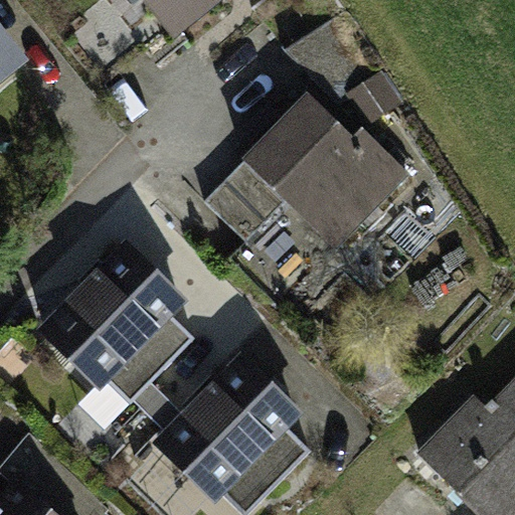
[(159,29),(134,0),(99,0),(57,34),(97,80),(159,29)]
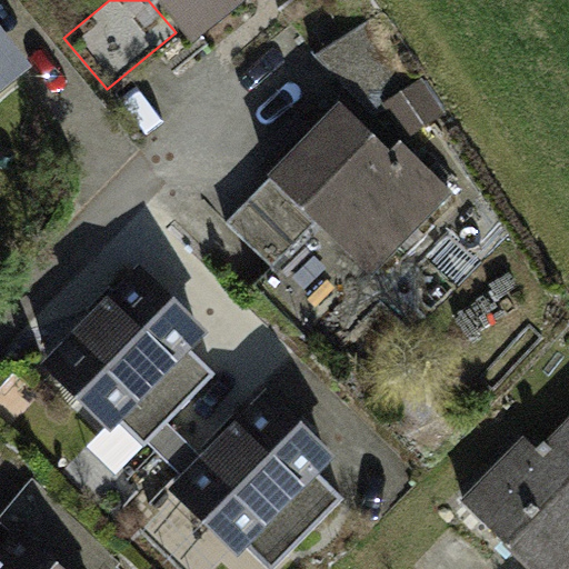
[(229,0),(180,0),(200,23),(229,0)]
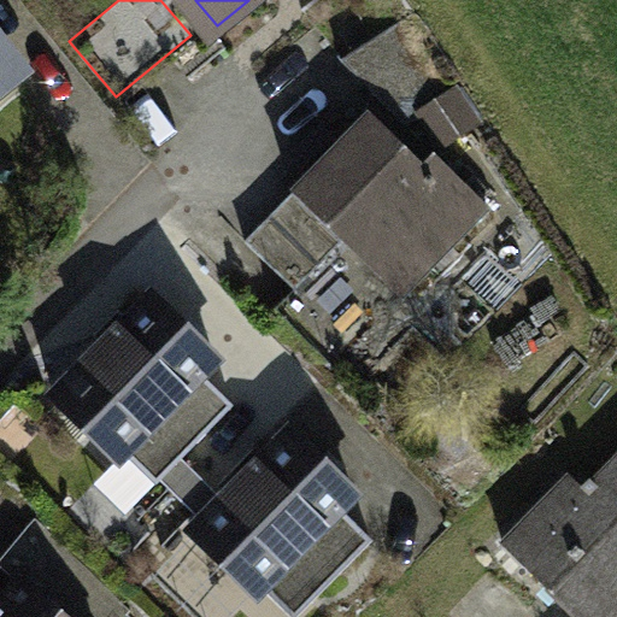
[(413,12),(341,60),(405,125),(422,115),(442,145),(482,118),(413,12)]
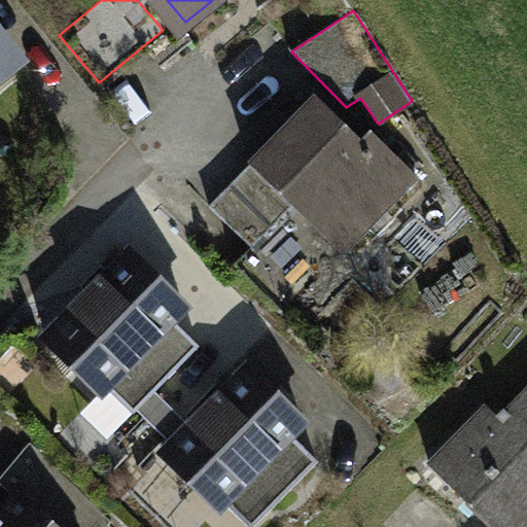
[(0,70),(12,60),(0,43),(0,70)]
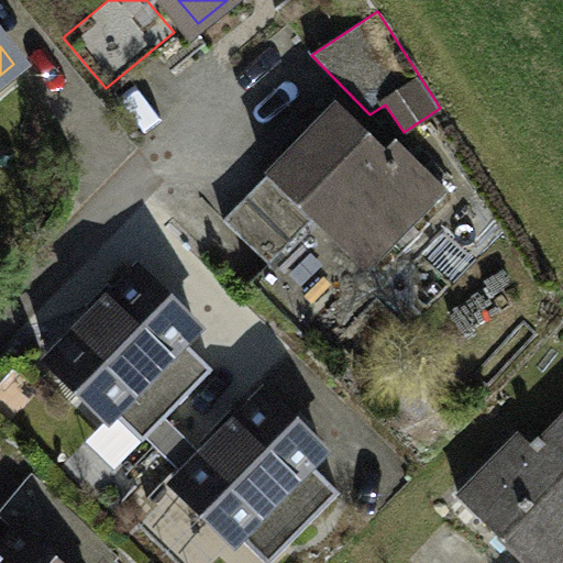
[(395,159),(338,103),(222,219),(267,264),(312,219),(318,225),(327,216),(374,262),(445,189),(406,150),(395,159)]
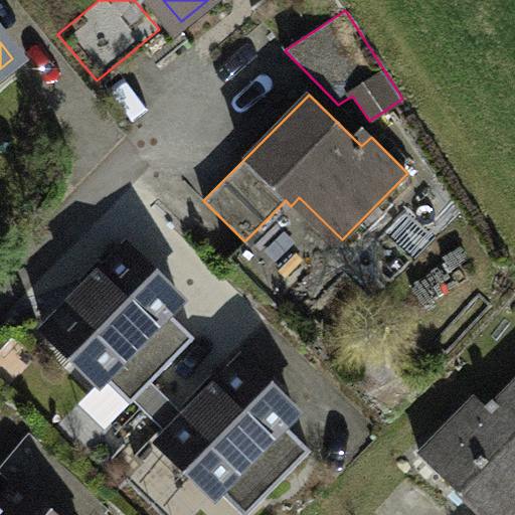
[(179,300),(127,248),(45,332),(98,383),(117,363),(144,390),(194,338),(167,312),(179,300)]
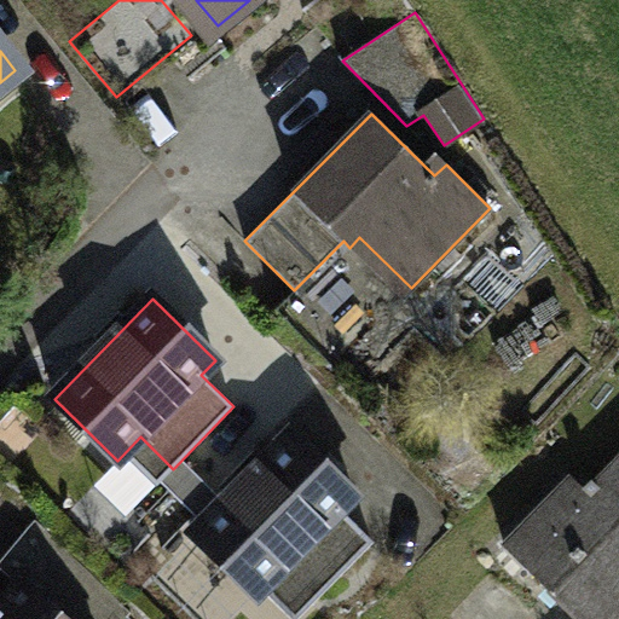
[(354,496),(291,434),(194,533),(256,595),(279,572),(312,605),(372,542),(340,510),(354,496)]
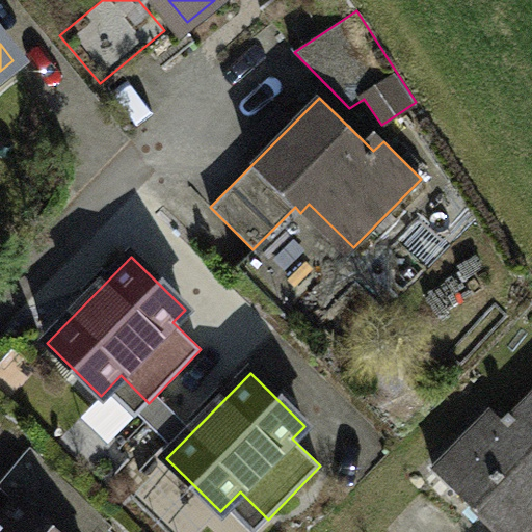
[(531,399),(513,418),(508,413),(494,428),(485,421),(437,470),(501,531),(510,531),(531,510),(531,399)]
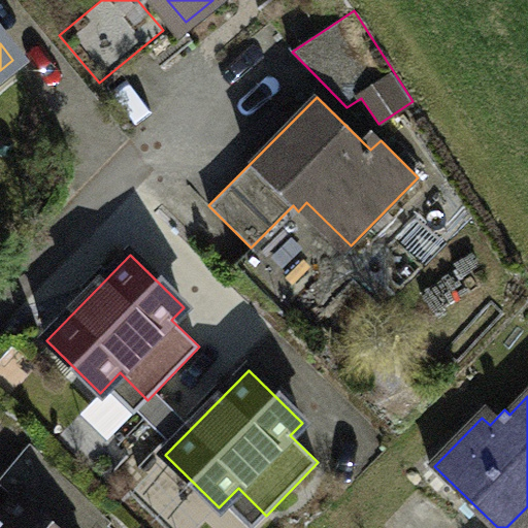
[(0,527),(104,527),(110,521),(35,448),(4,484),(19,495),(1,515),(0,514),(0,527)]
